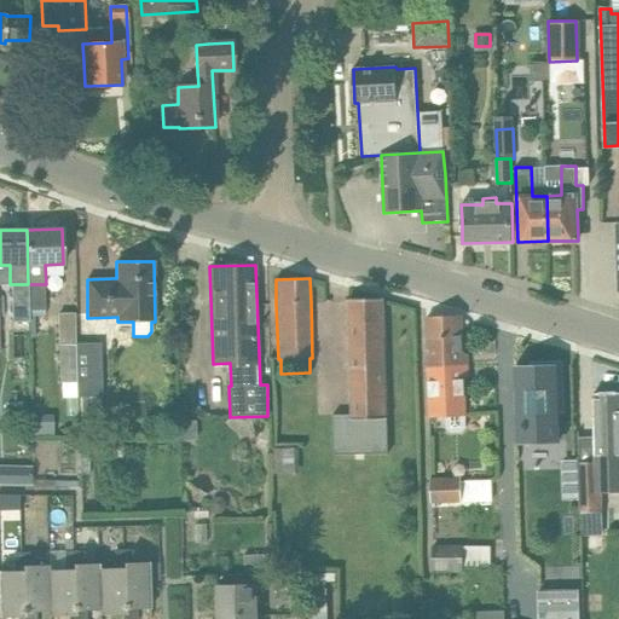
[(383,302),(383,299),(348,300),(348,302),(350,302),(352,415),(333,415),(334,455),(388,453),(387,416),(386,416),(382,302),(383,302)]
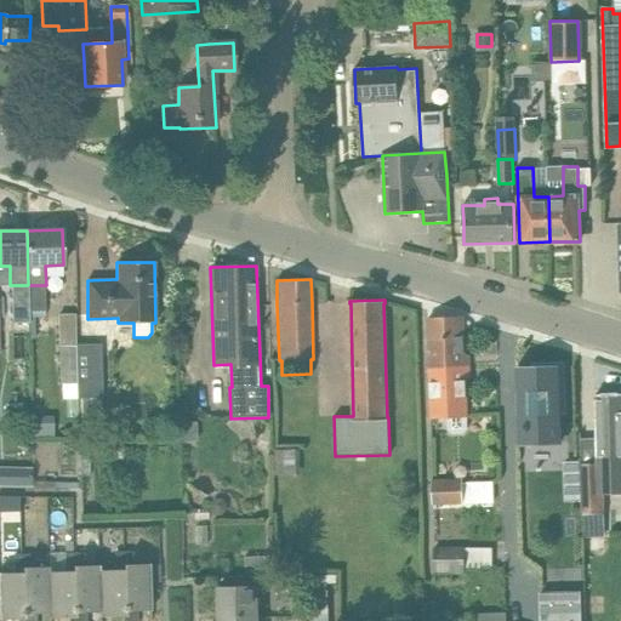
[(77,385),(77,347),(75,317),(57,317),(58,347),(60,347),(61,385),(77,385)]
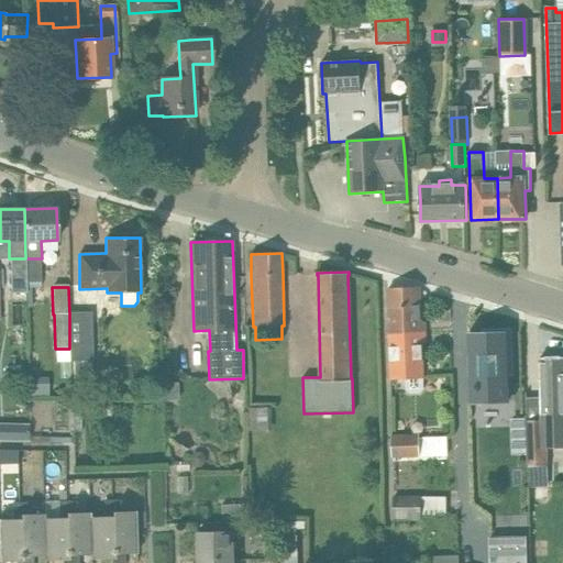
[(389,333),(422,332),(420,288),(387,289),(389,333)]
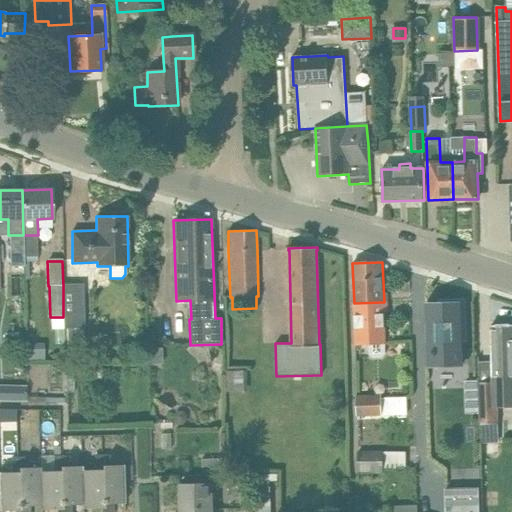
[(84,285),(63,286),(63,317),(64,345),(83,345),(82,316),(85,316),(84,285)]
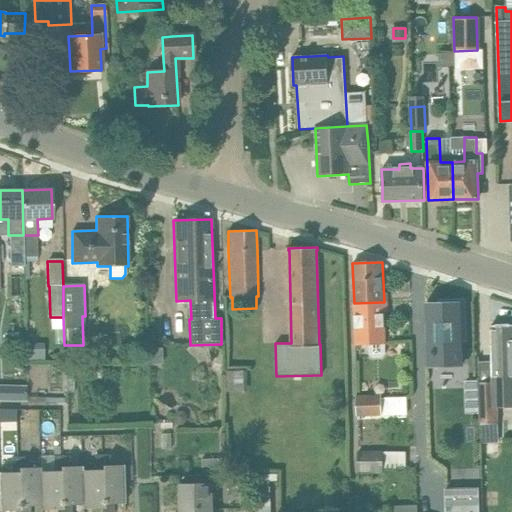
[(384,302),(354,303),(357,345),(386,343),(384,302)]
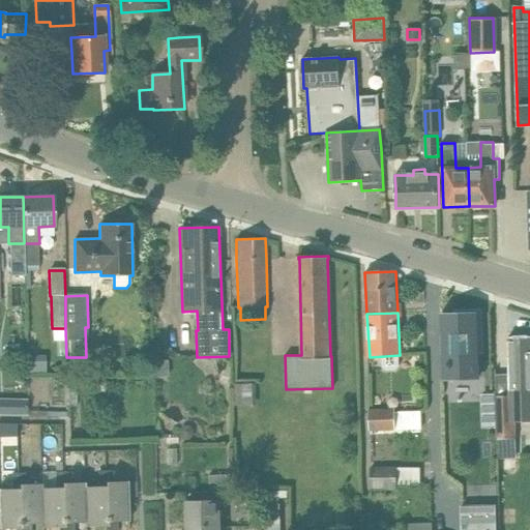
[(444,378),(478,377),(477,315),(442,316),(443,334),(445,334),(446,354),(443,355),(444,378)]
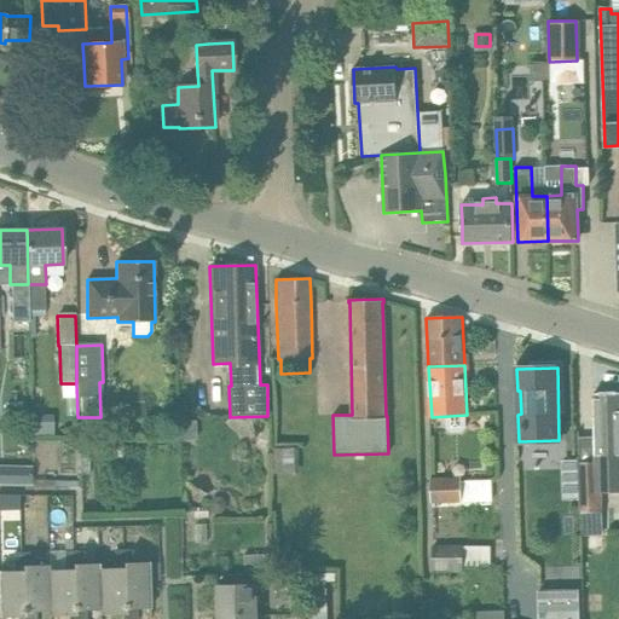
[(618,495),(618,392),(594,393),(596,462),(597,481),(601,481),(601,496),(618,495)]
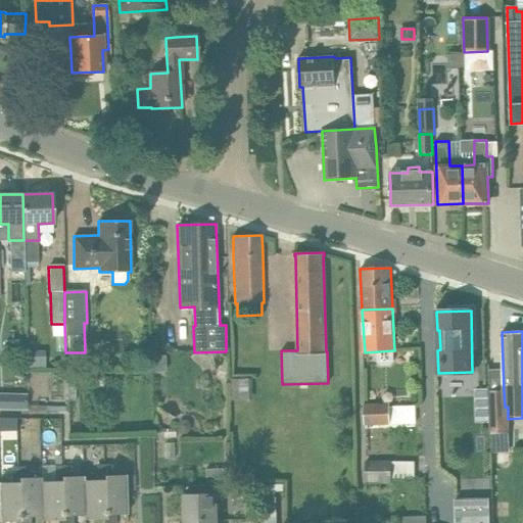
[(504,390),(490,390),(491,433),(509,433),(508,419),(508,407),(505,407),(504,390)]
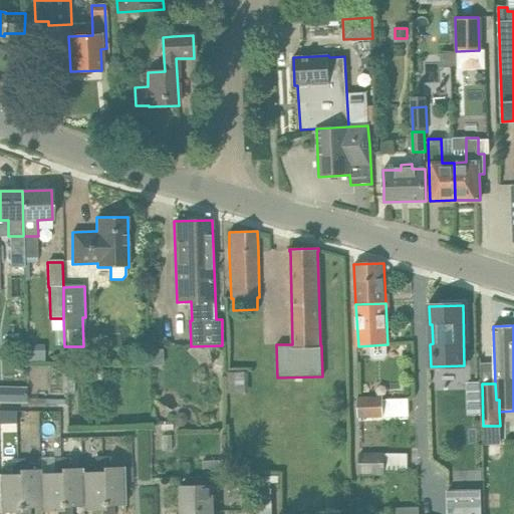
[(358,418),(382,417),(382,397),(358,398),(358,418)]
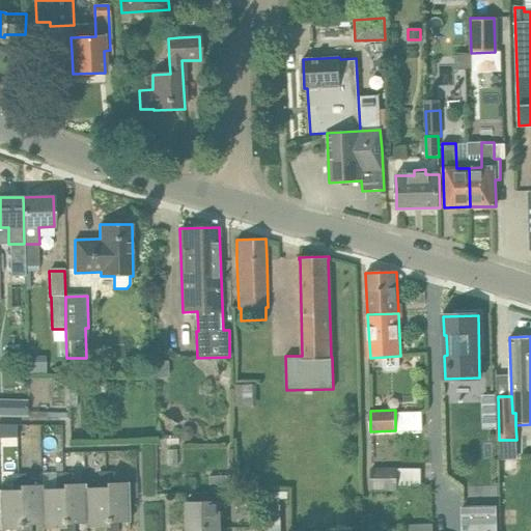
[(18,425),(0,425),(0,436),(18,436),(18,425)]
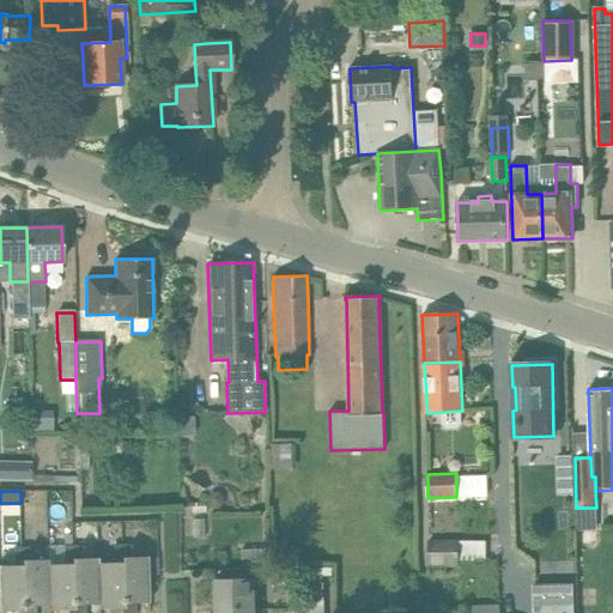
[(430,565),(459,565),(457,542),(429,542),(430,565)]
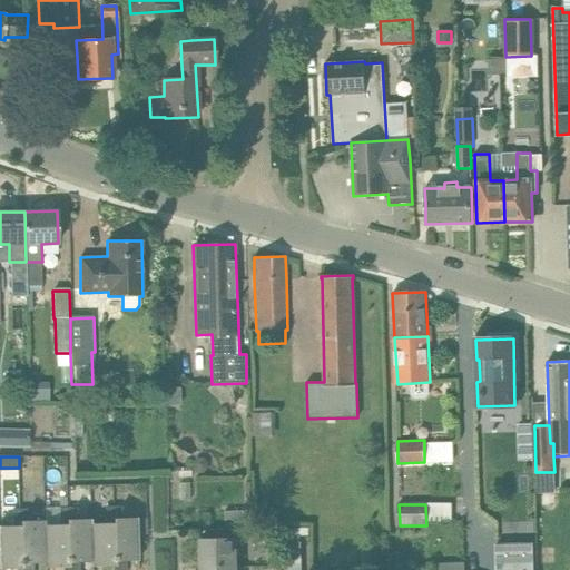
[(107,523),(91,524),(92,561),(91,561),(91,566),(114,566),(116,566),(114,507),(106,507),(107,523)]
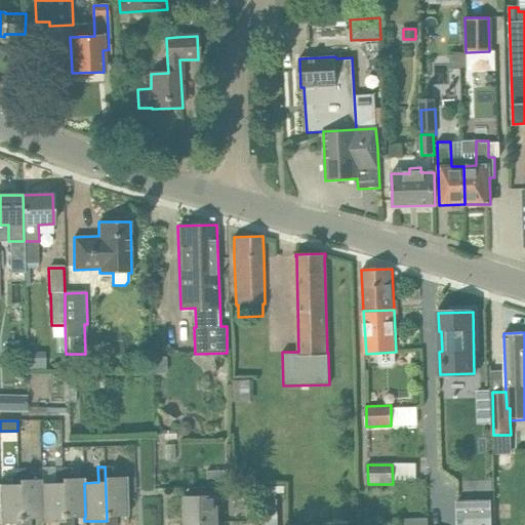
[(107,521),(105,521),(104,524),(116,524),(116,517),(127,516),(127,478),(110,478),(110,467),(105,467),(107,521)]
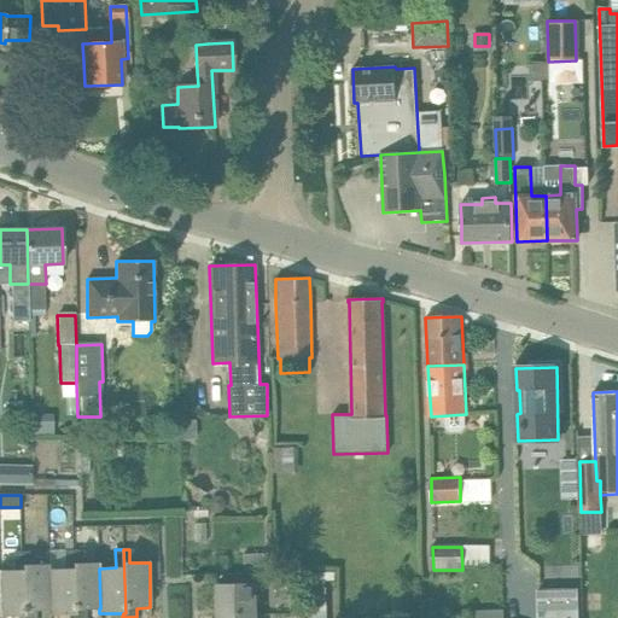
[(64,569),(48,570),(48,611),(48,616),(73,614),(75,614),(74,551),(64,551),(64,569)]
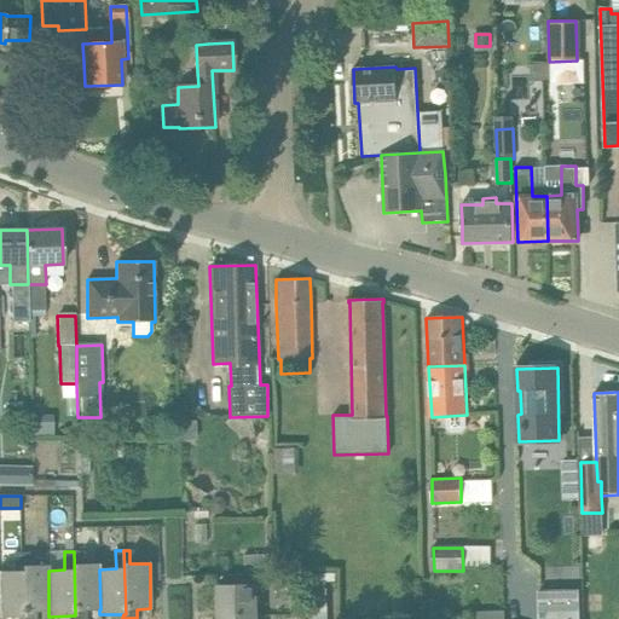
[(75,615),(73,615),(73,618),(86,618),(87,611),(99,609),(100,609),(99,570),(98,570),(98,563),(80,565),(79,551),(74,551),(75,615)]
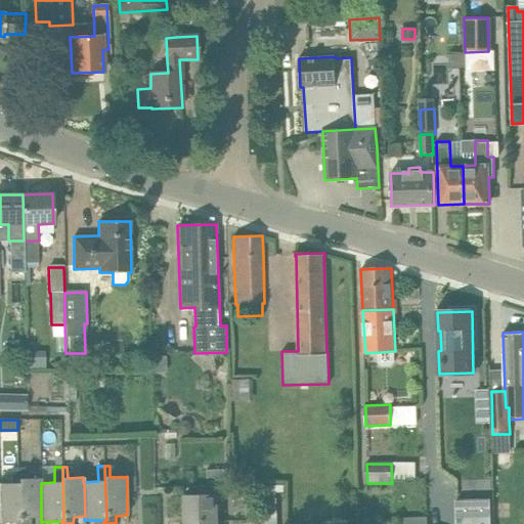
[(20,522),(19,468),(12,468),(12,483),(0,483),(0,522),(19,522),(20,522)]
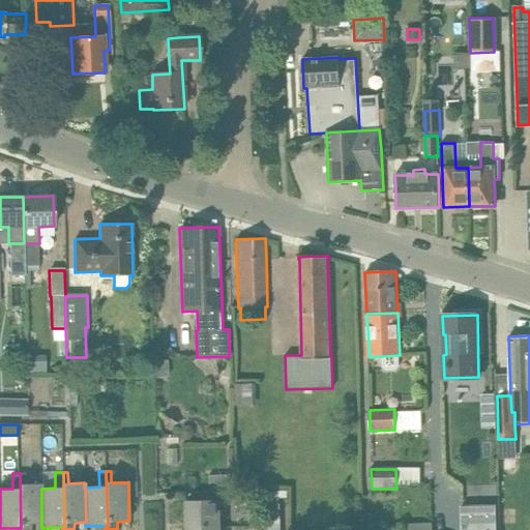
[(21,528),(20,528),(19,529),(31,529),(31,524),(41,524),(41,489),(40,483),(25,484),(25,473),(20,473),(21,528)]
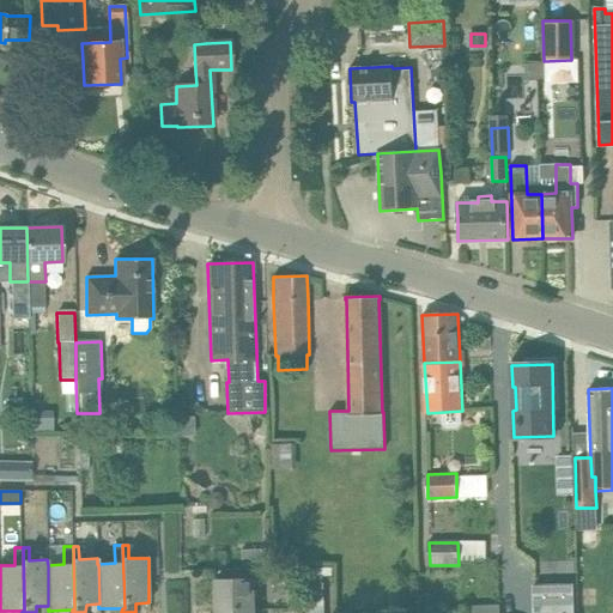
[(243,550),(243,570),(272,569),(272,550),(243,550)]
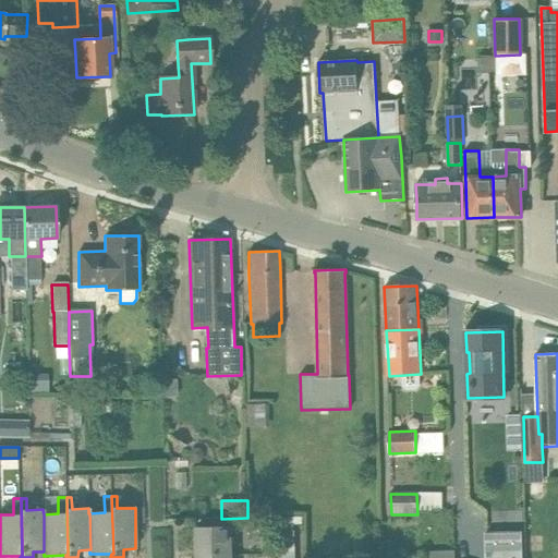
[(282,525),(282,545),(294,545),(294,525),(282,525)]
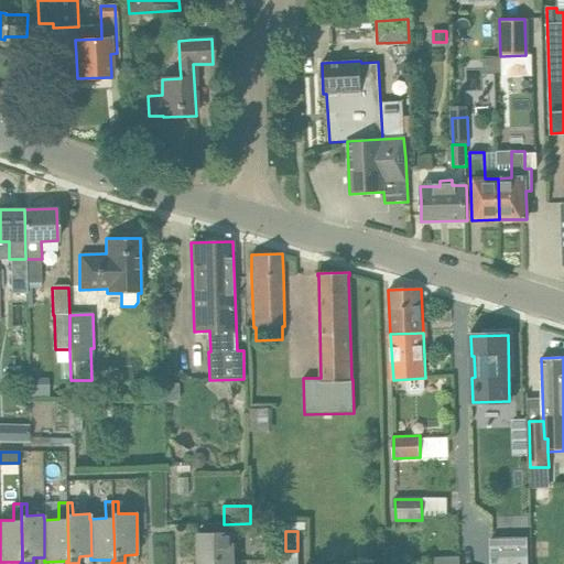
[(198,562),(235,561),(234,533),(198,534),(198,562)]
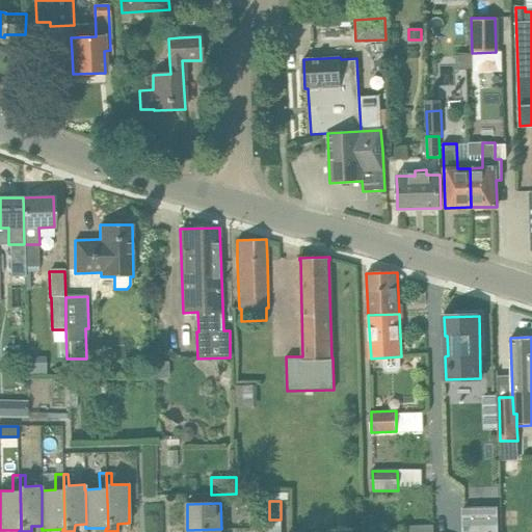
[(497,507),(463,508),(463,510),(482,509),(482,531),(498,531),(498,506),(497,506),(497,507)]
